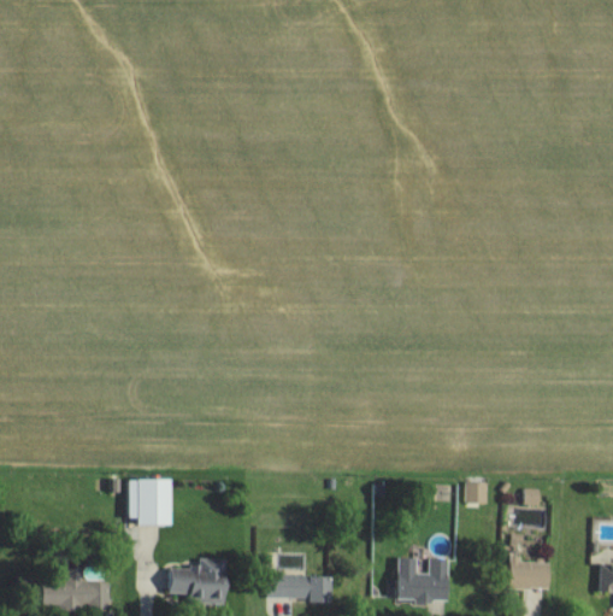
[(129,517),(139,517),(139,524),(171,524),(171,477),(129,477),(129,517)]
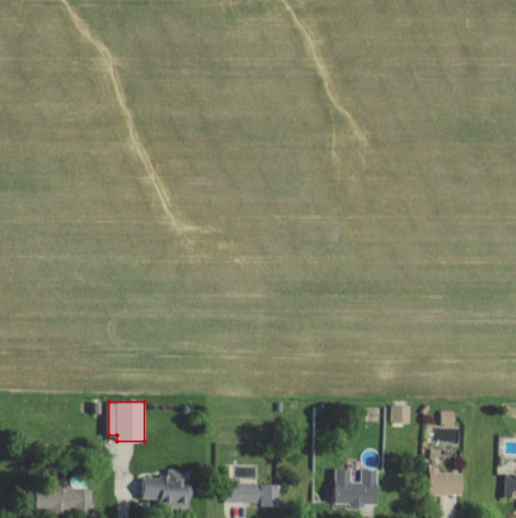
[(409,423),(410,405),(390,404),(390,423),(409,423)]
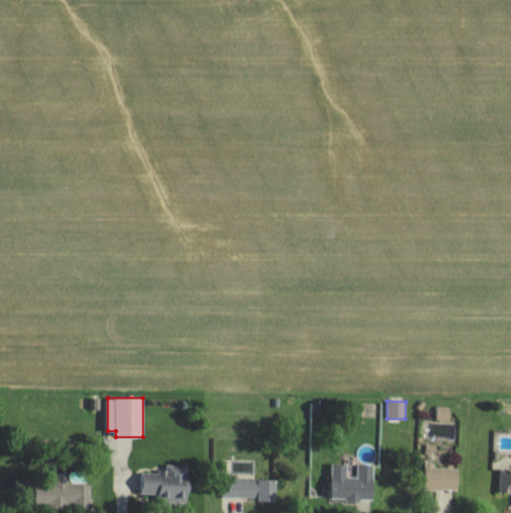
[(449,407),(436,407),(436,421),(449,420),(449,407)]
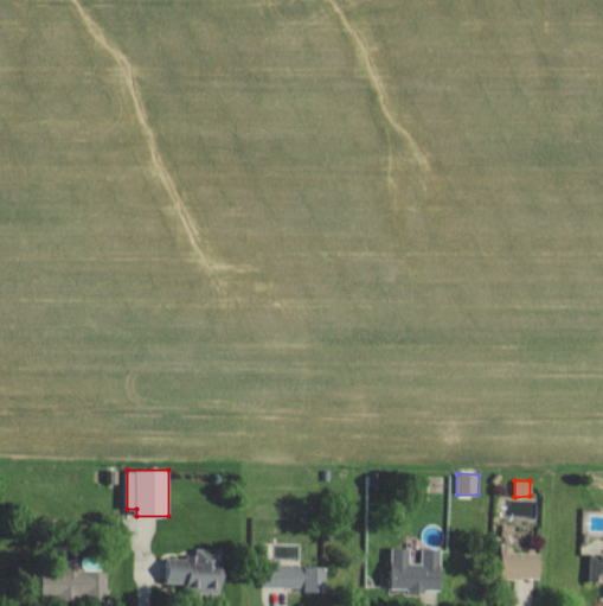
[(541,553),(512,553),(512,547),(502,546),(501,578),(540,579),(541,553)]
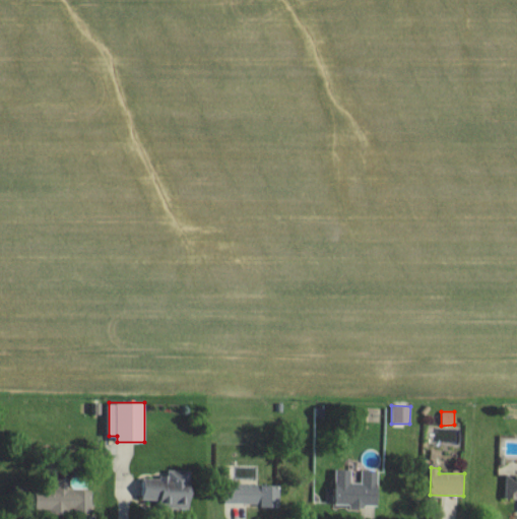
[(361,471),(361,482),(350,483),(350,469),(335,470),(335,506),(378,505),(377,470),(361,471)]
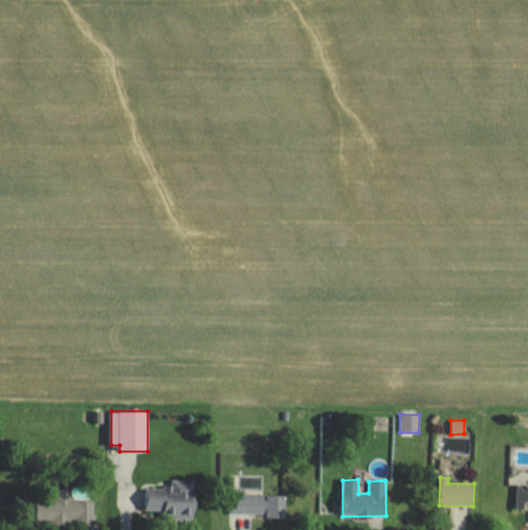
[(196,481),(171,480),(171,490),(144,489),(144,510),(175,511),(174,519),(195,520),(196,481)]
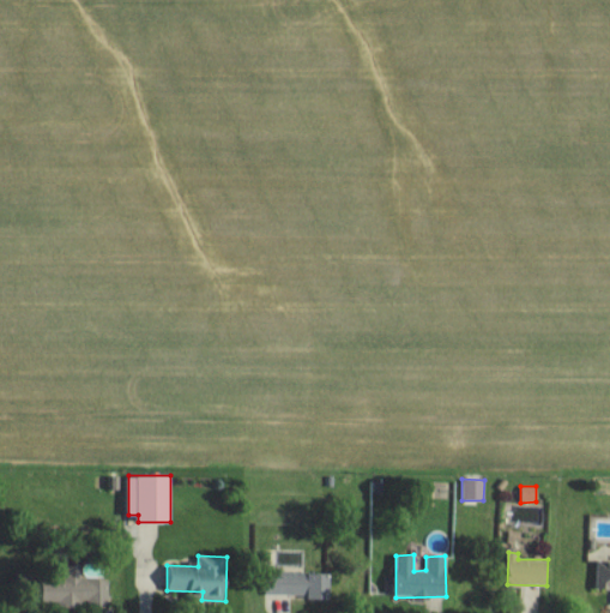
[(609,562),(597,562),(596,589),(609,588),(609,562)]
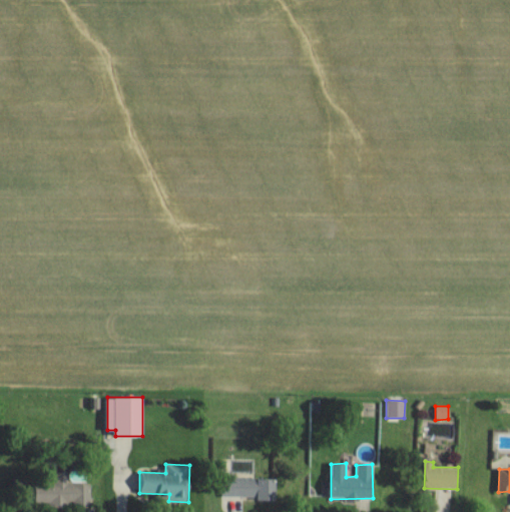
[(89,483),(68,484),(67,471),(54,472),(54,483),(35,484),(35,506),(89,505),(89,483)]
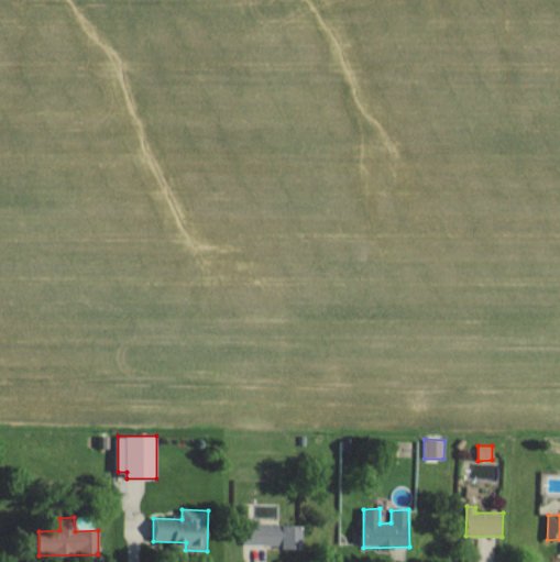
[(303,525),(243,525),(243,547),(302,547),(303,525)]
